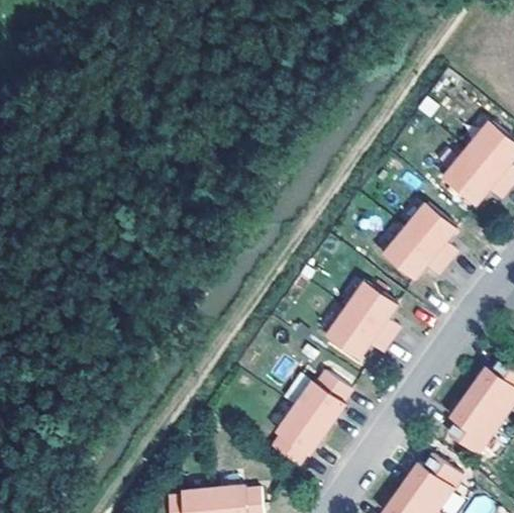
[(0,2),(12,9),(16,0),(0,0),(0,2)]
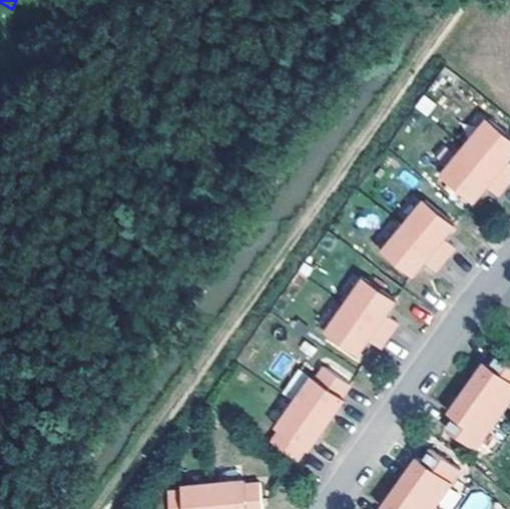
[(464,147),(507,182),(509,178),(509,165),(505,161),(509,154),(509,140),(485,121),(464,147)]
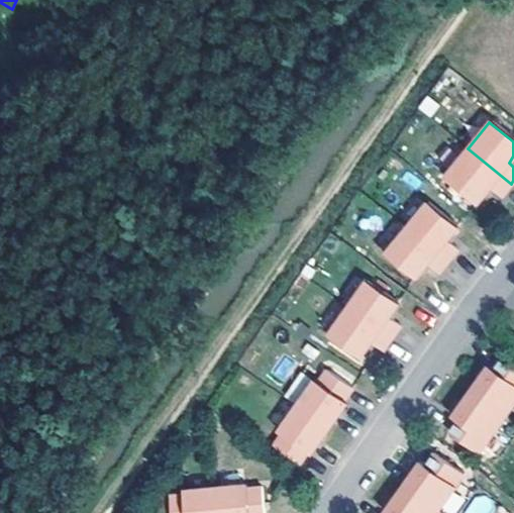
[(501,196),(511,184),(468,148),(446,175),(479,201),(490,187),(501,196)]
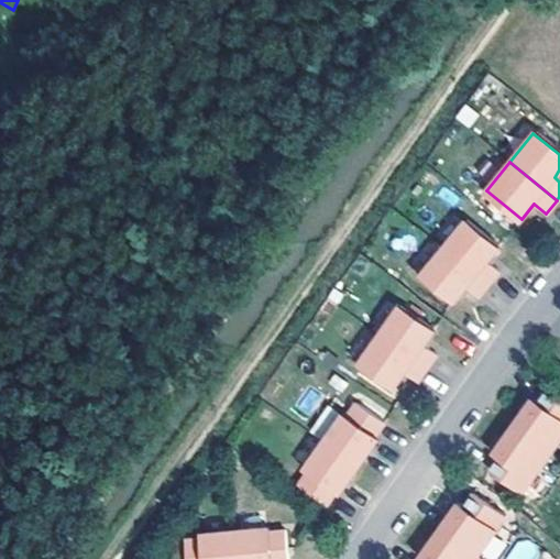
[(437,250),(484,288),(494,275),(482,265),(495,249),(460,220),(437,250)]
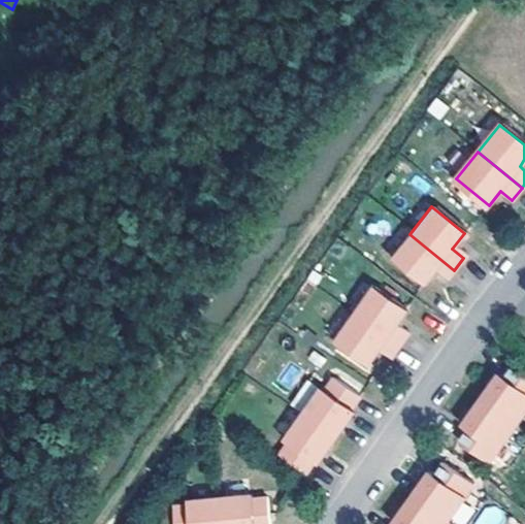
[(445,282),(454,270),(409,234),(388,260),(421,287),(432,272),(445,282)]
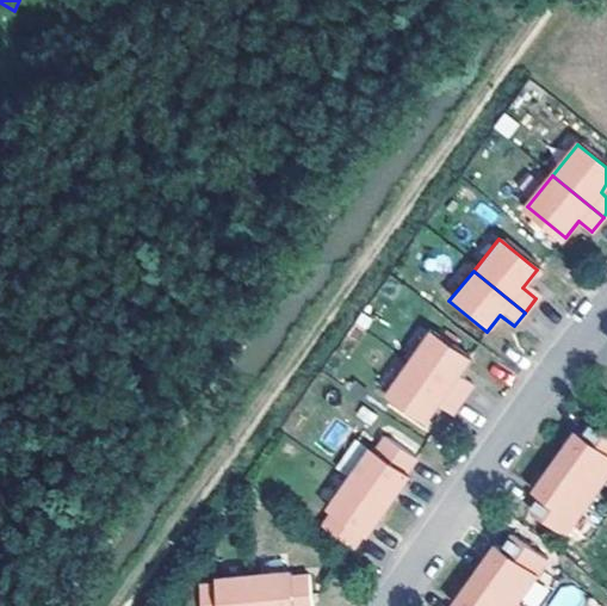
[(406,365),(459,403),(470,388),(456,378),(469,359),(428,332),(406,365)]
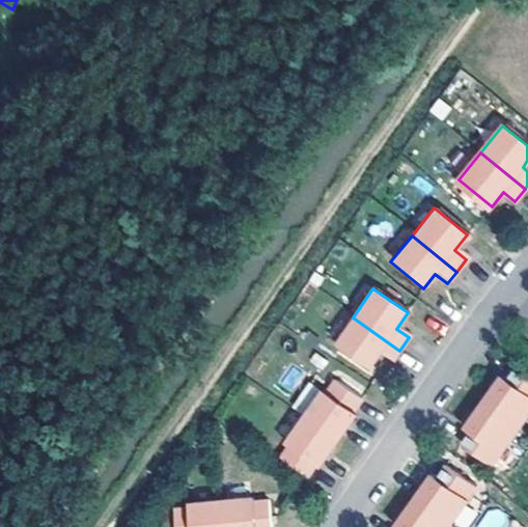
[(391,363),(399,351),(353,317),(333,345),(368,369),(379,355),(391,363)]
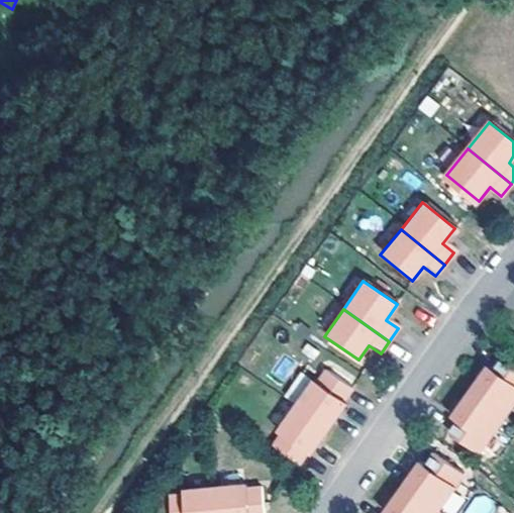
[(467,393),(500,417),(513,397),(513,372),(497,360),(489,371),(484,368),(467,393)]
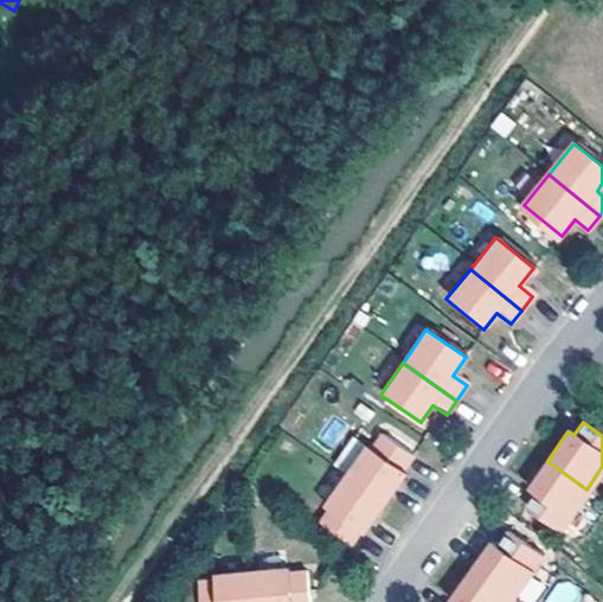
[(341,479),(379,505),(399,475),(397,473),(406,459),(377,439),(367,453),(363,449),(341,479)]
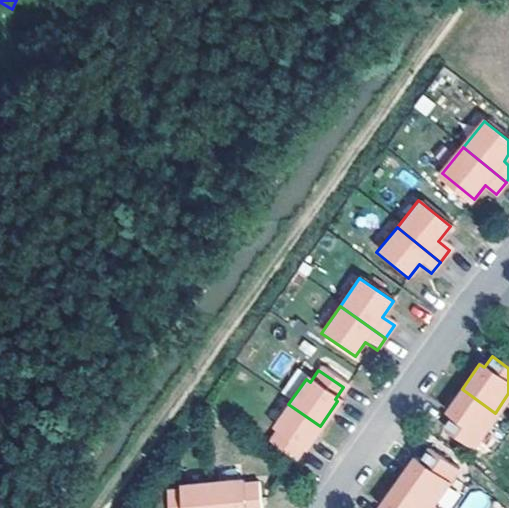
[(495,413),(462,389),(444,415),(449,418),(440,430),(470,450),(495,413)]
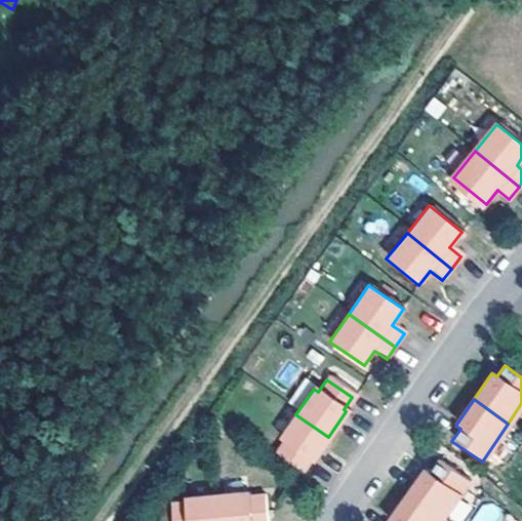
[(328,437),(295,414),(278,440),(282,442),(273,454),(298,473),(308,461),(310,463),(328,437)]
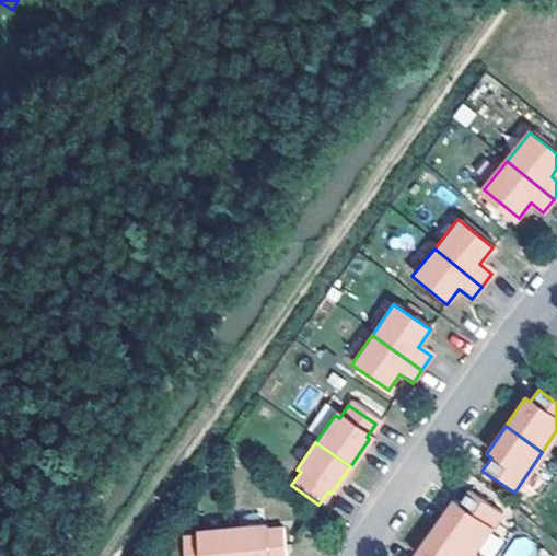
[(429,532),(463,555),(470,555),(496,518),(463,495),(453,508),(449,505),(429,532)]
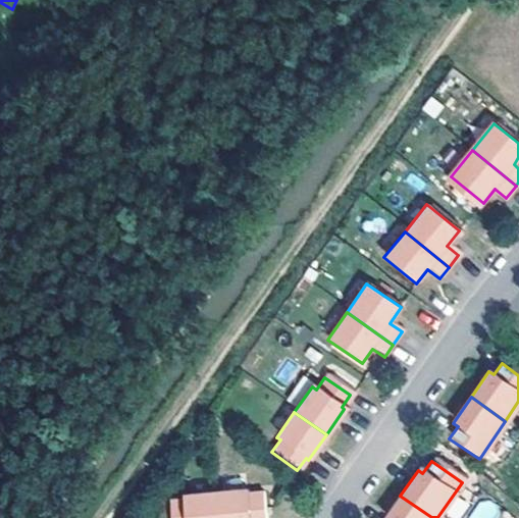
[(214,491),(217,517),(263,517),(260,491),(246,494),(245,488),(214,491)]
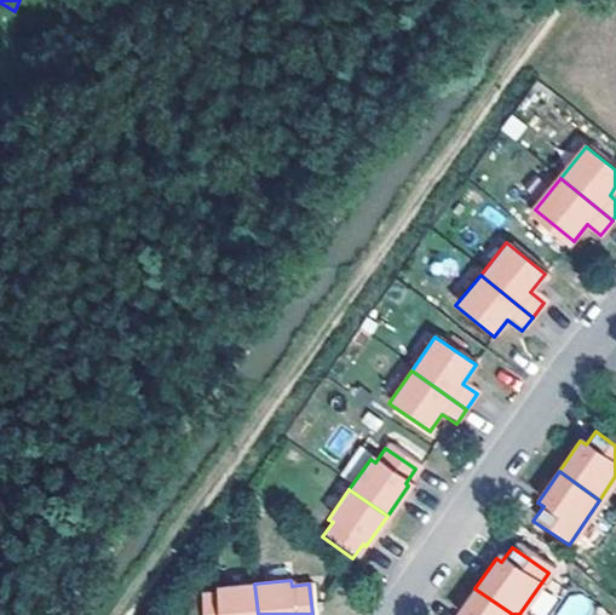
[(258,614),(254,584),(218,587),(218,592),(200,595),(202,614),(258,614)]
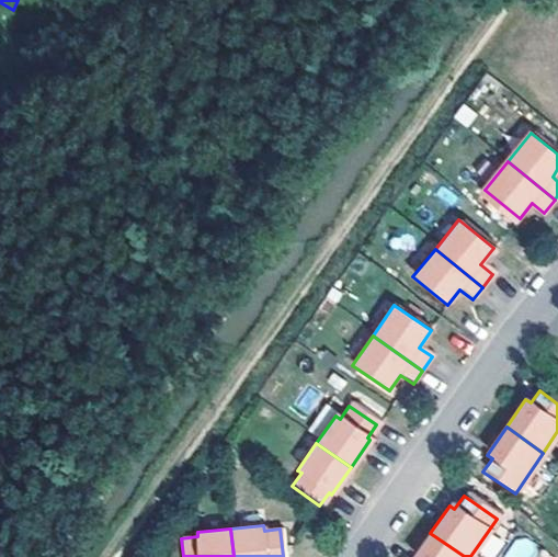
[(464,556),(430,533),(414,556),(464,556)]
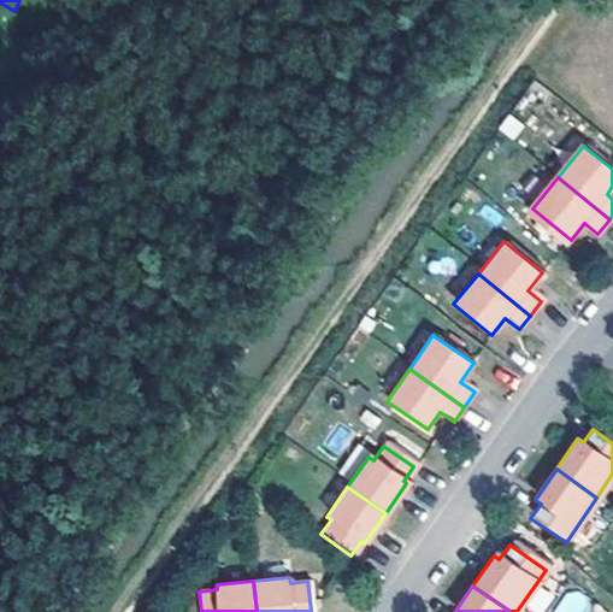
[(583,611),(587,606),(566,593),(554,611),(583,611)]
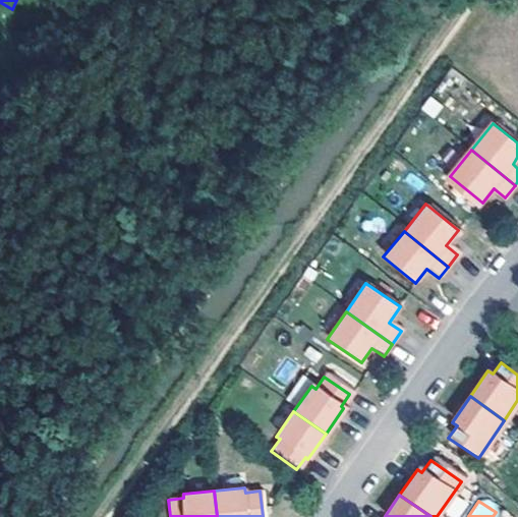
All buildings are outlined.
